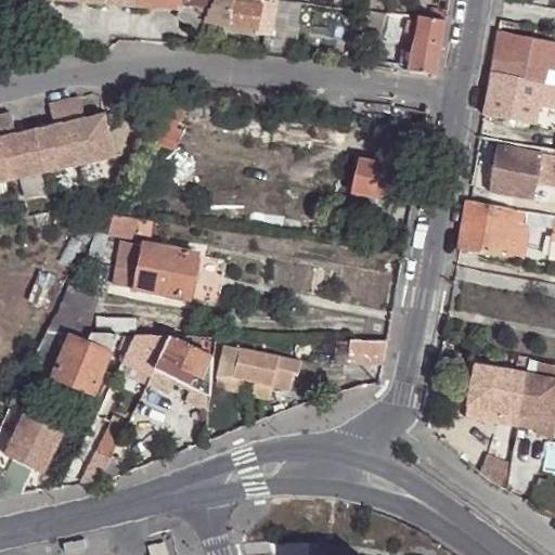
[(181,0),(60,0),(181,9),(181,5),(181,0)]
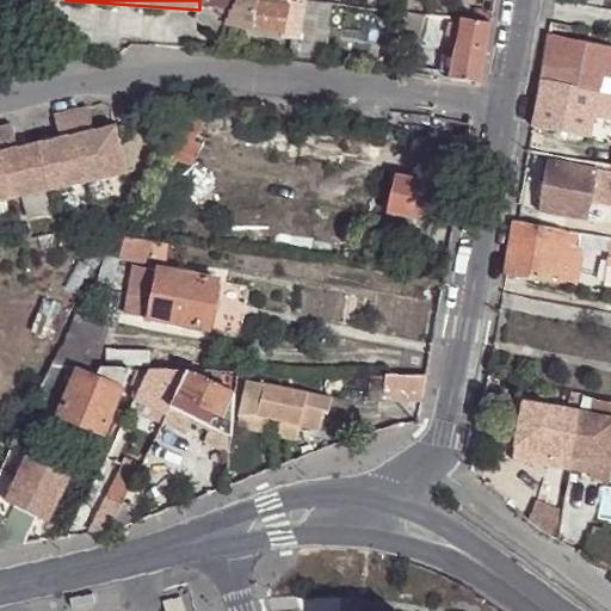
[(228,0),(214,0),(211,6),(204,20),(216,26),(230,1),(228,0)]
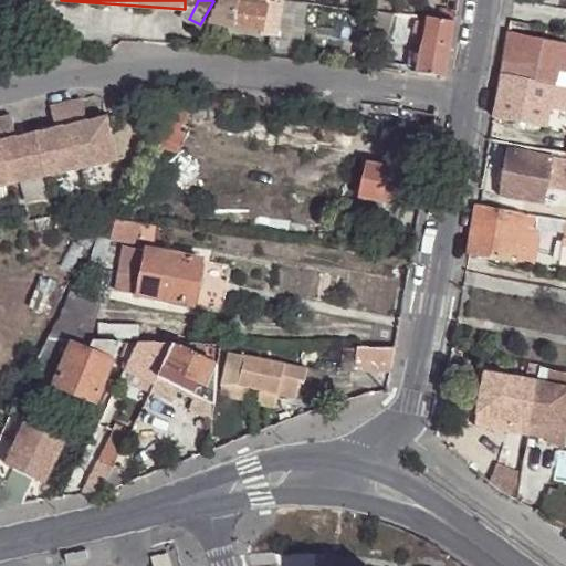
[(237,0),(220,0),(209,23),(258,29),(261,29),(264,7),(237,2),(237,0)]
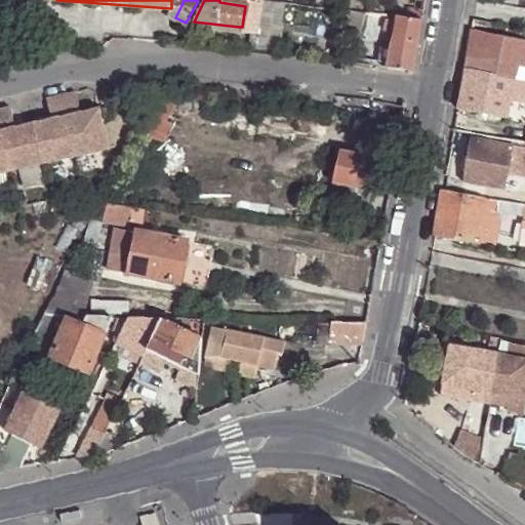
[(242,27),(239,27),(237,39),(246,41),(245,45),(267,48),(273,2),(256,0),(245,0),(245,6),(242,27)]
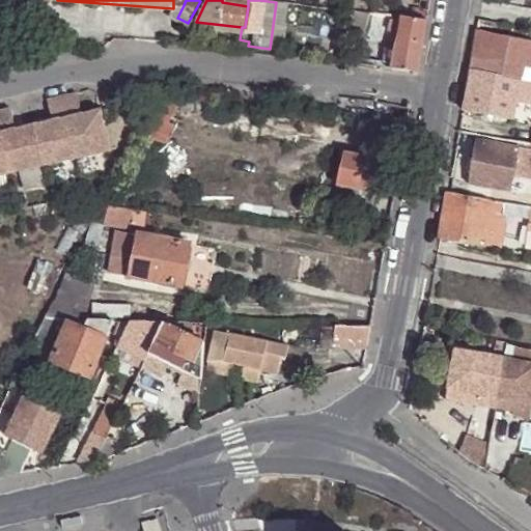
[(411,20),(424,22),(428,1),(423,0),(420,0),(419,11),(412,10),(411,20)]
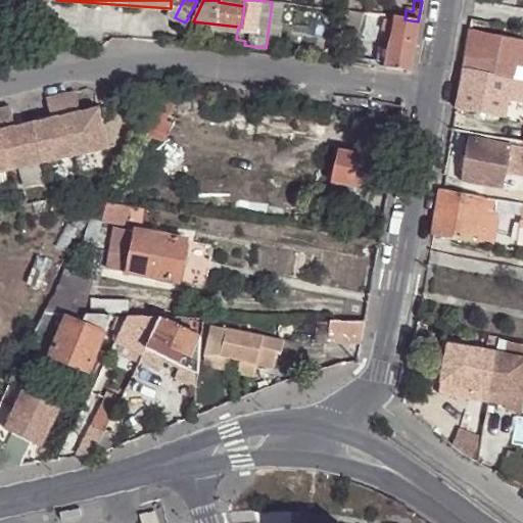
[(351,12),(332,10),(329,30),(349,35),(351,12)]
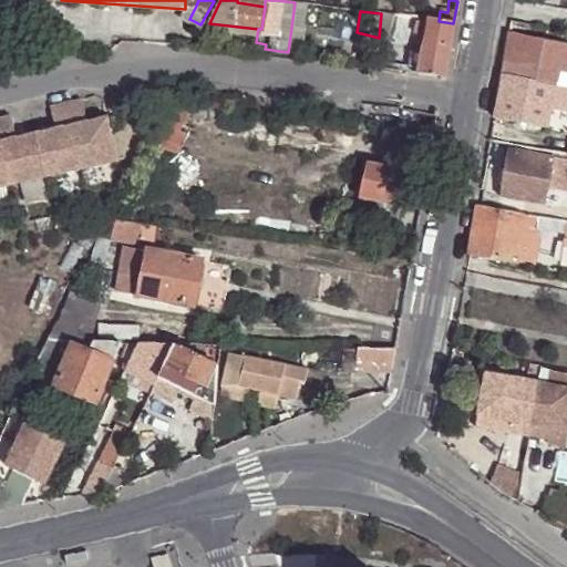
[(418,73),(444,76),(453,23),(439,21),(425,20),(418,73)]
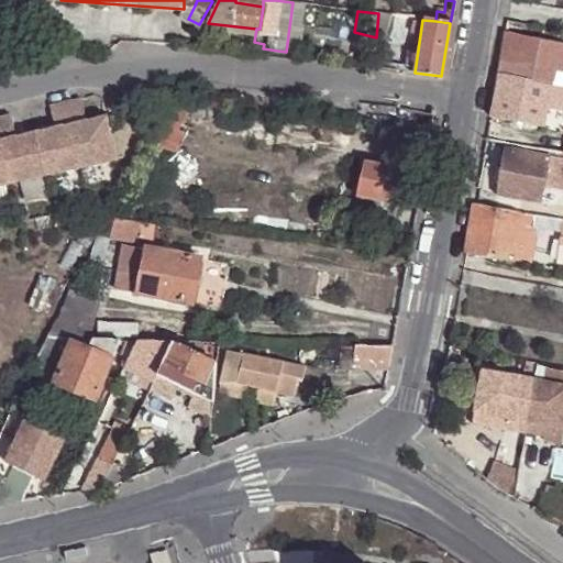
[(559,58),(503,48),(497,75),(553,86),(559,58)]
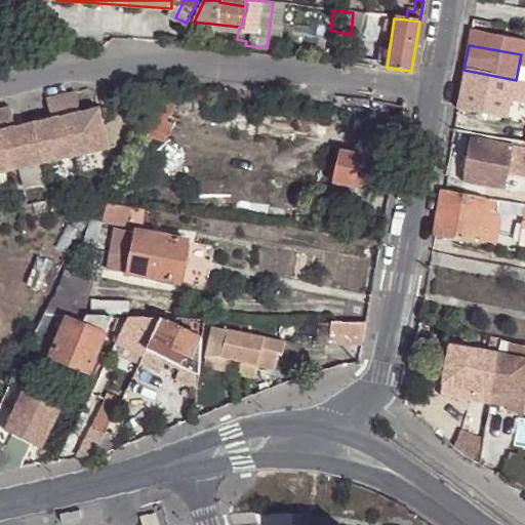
[(509,117),(512,101),(516,80),(463,70),(456,108),(509,117)]
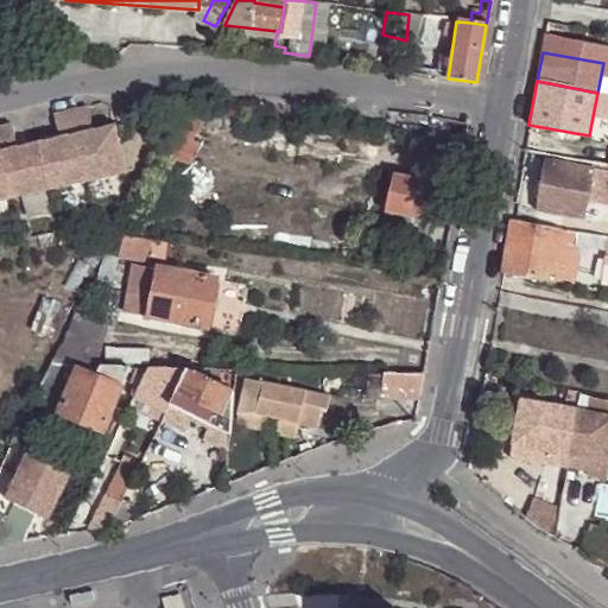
[(607,119),(607,94),(597,93),(593,116),(607,119)]
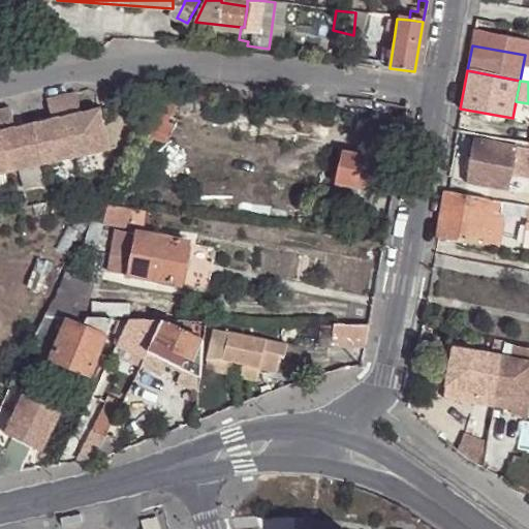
[(205,95),(163,89),(145,117),(165,123),(174,110),(201,114),(205,95)]
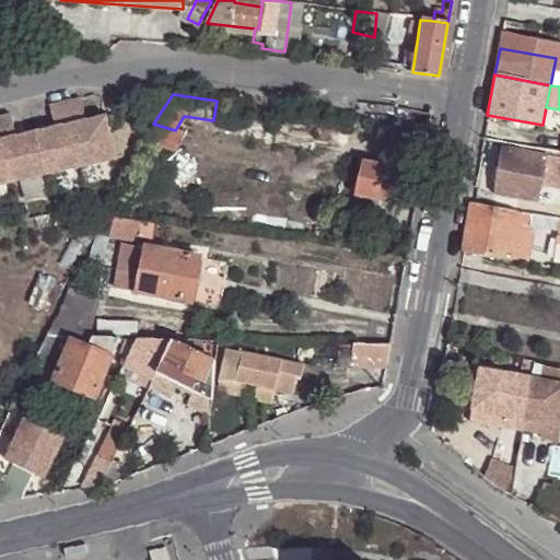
[(60,100),(76,167),(112,160),(102,114),(81,119),(76,96),(60,100)]
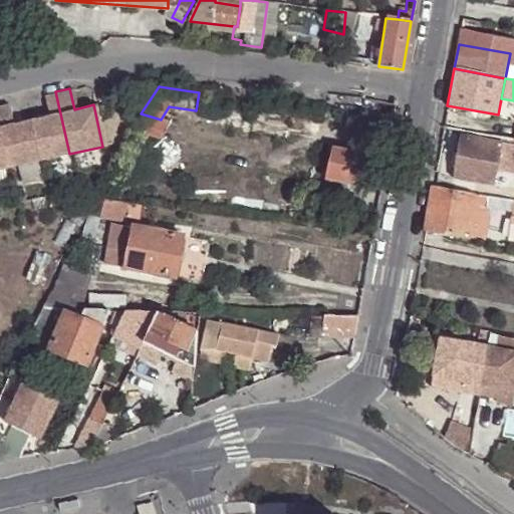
[(35,162),(69,154),(55,91),(40,94),(45,116),(26,120),(35,162)]
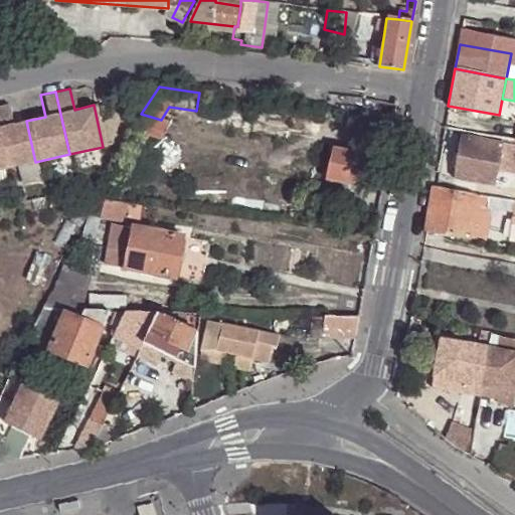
[(0,148),(5,169),(35,162),(26,121),(10,125),(5,102),(0,103),(0,148)]
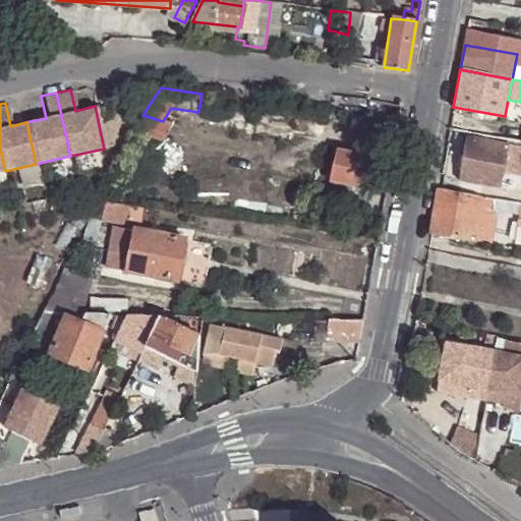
[(142,115),(131,130),(166,143),(173,123),(163,121),(142,115)]
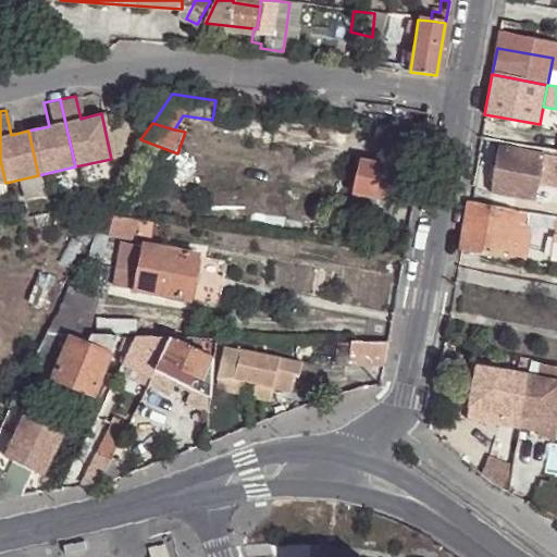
[(492,189),(537,197),(546,152),(502,145),(492,189)]
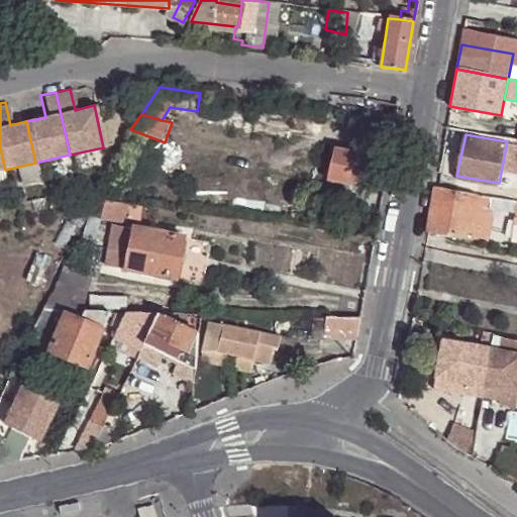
[(332,183),(363,189),(370,157),(333,148),(326,181),(332,183)]
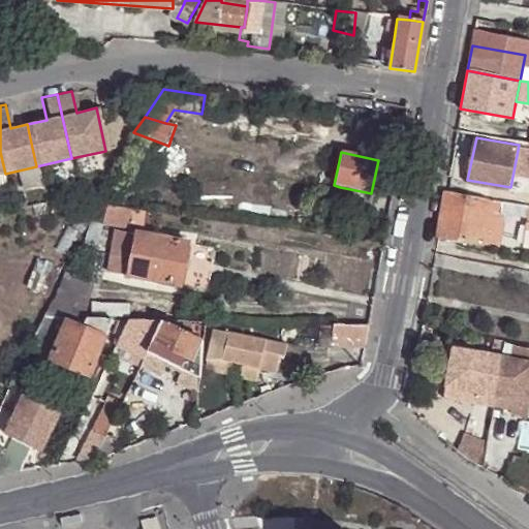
[(367,209),(371,193),(340,187),(337,203),(367,209)]
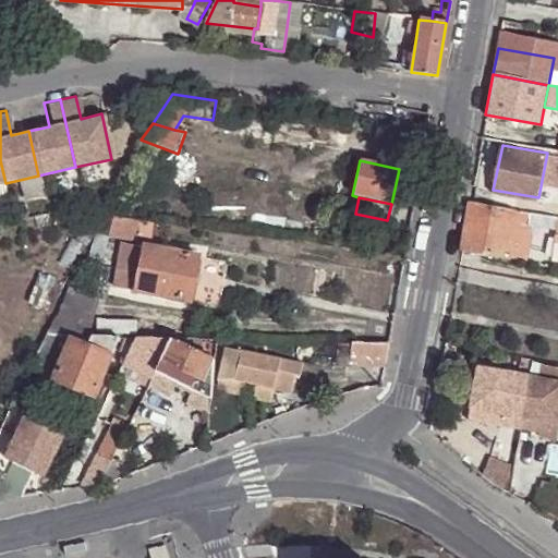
[(557,216),(470,202),(461,247),(526,258),(531,235),(526,234),(531,218),(557,222),(557,216)]
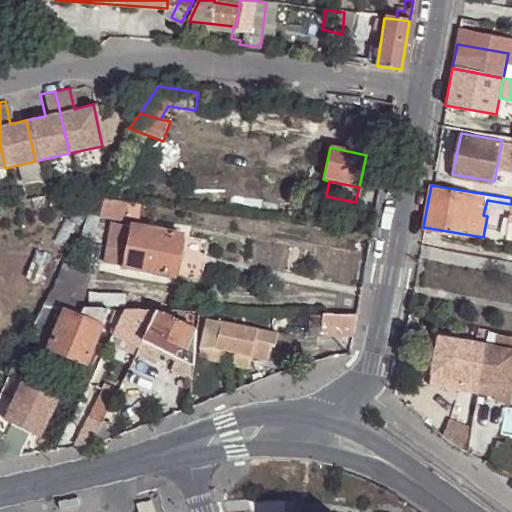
[(129,199),(97,194),(93,202),(90,210),(126,217),(129,199)]
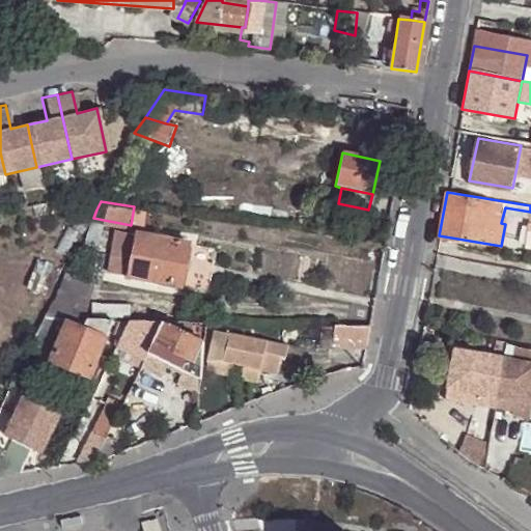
[(110,249),(107,266),(107,271),(179,284),(188,242),(115,228),(110,249)]
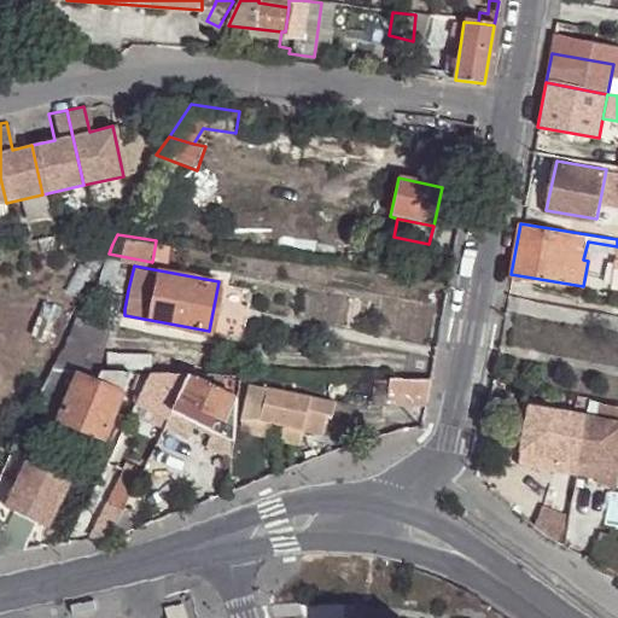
[(81,309),(34,400),(63,413),(59,420),(105,436),(121,388),(128,371),(97,368),(112,321),(81,309)]
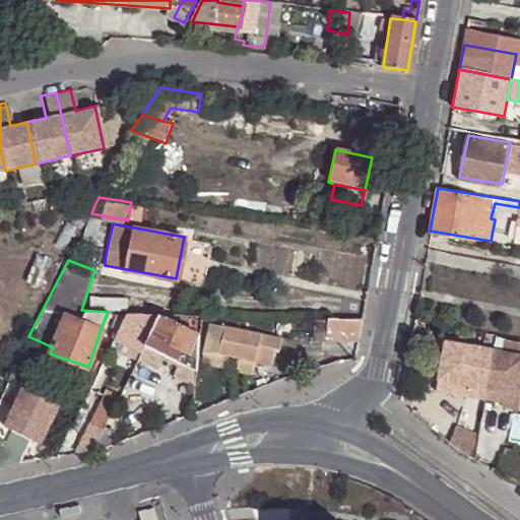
[(124,313),(113,312),(109,325),(116,328),(124,313)]
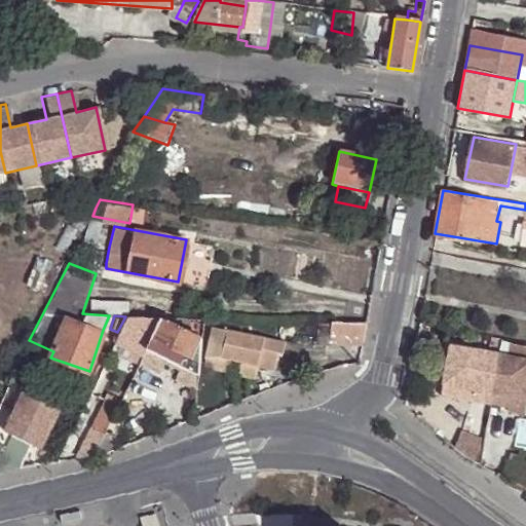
[(162,317),(127,315),(119,334),(112,349),(141,363),(147,349),(153,338),(162,317)]
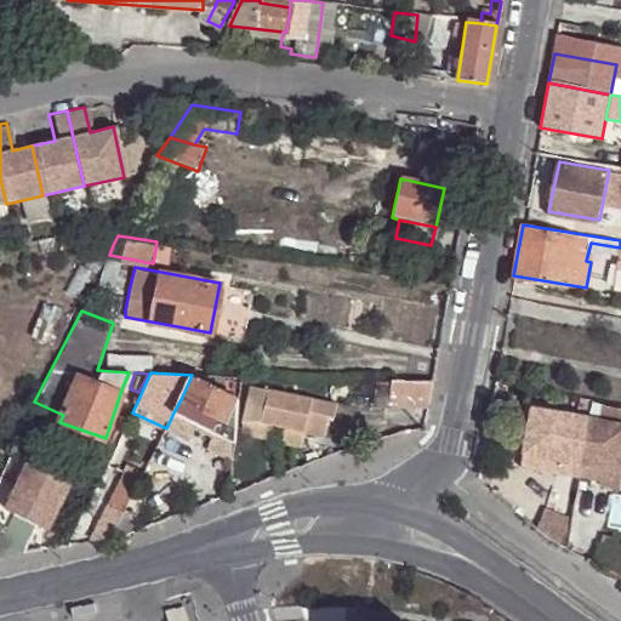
[(239,397),(192,375),(181,399),(210,412),(208,419),(218,423),(214,432),(237,442),(239,397)]
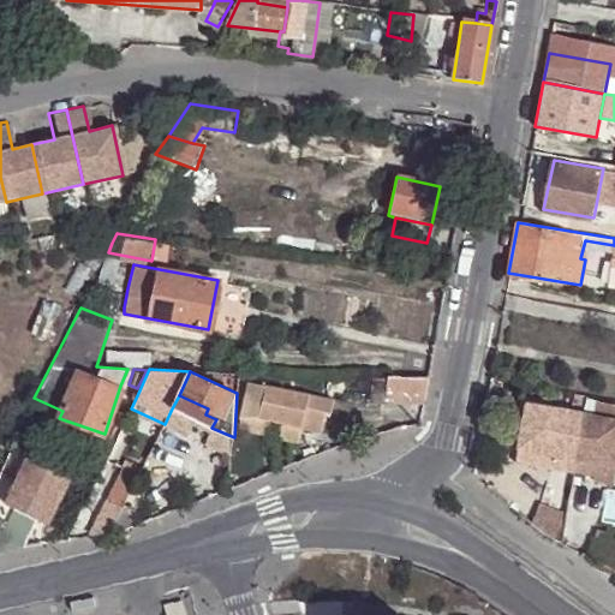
[(221,371),(190,371),(237,393),(238,372),(221,371)]
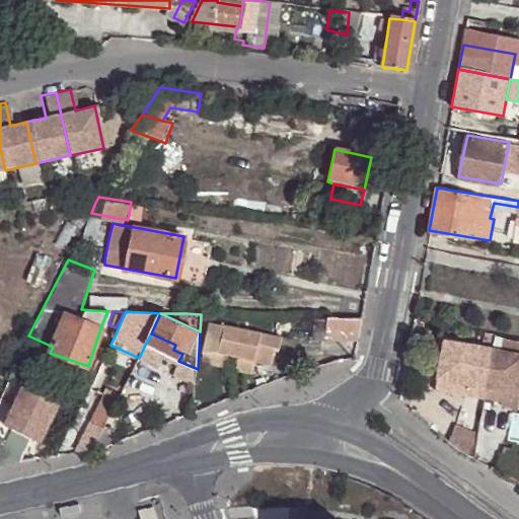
[(325,319),(312,319),(312,339),(324,340),(325,319)]
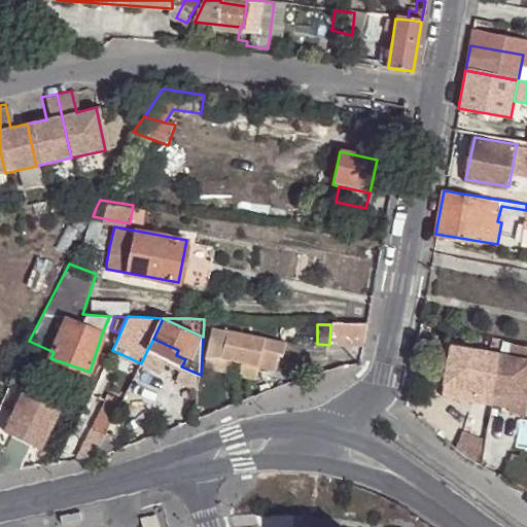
[(329,345),(362,348),(366,325),(330,324),(329,345)]
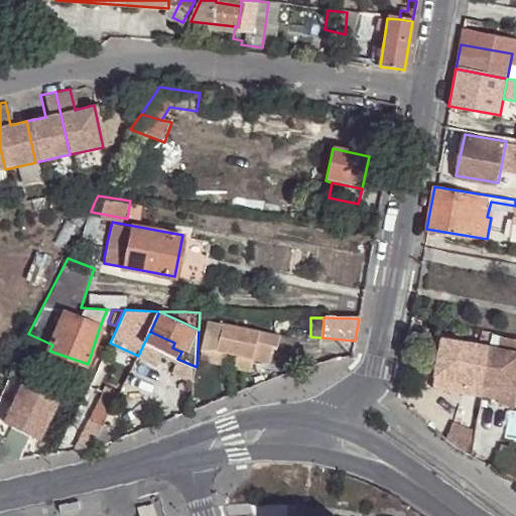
[(225,325),(209,323),(201,370),(231,376),(234,360),(219,357),(225,325)]
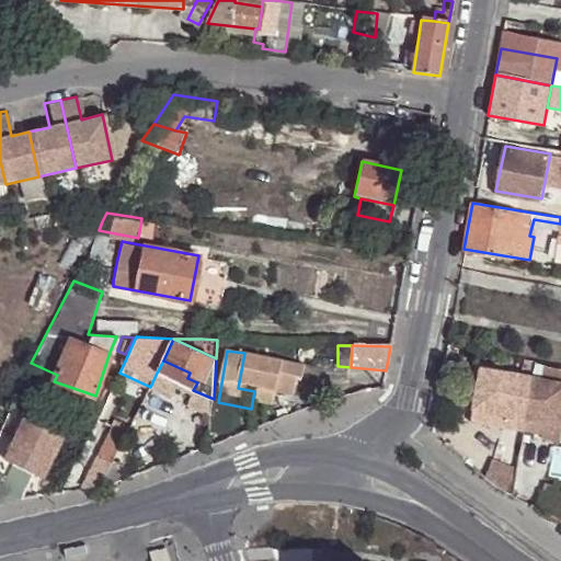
[(306,364),(244,353),(238,388),(254,391),(251,409),(275,412),(277,397),(294,399),(297,379),(302,380),(306,364)]
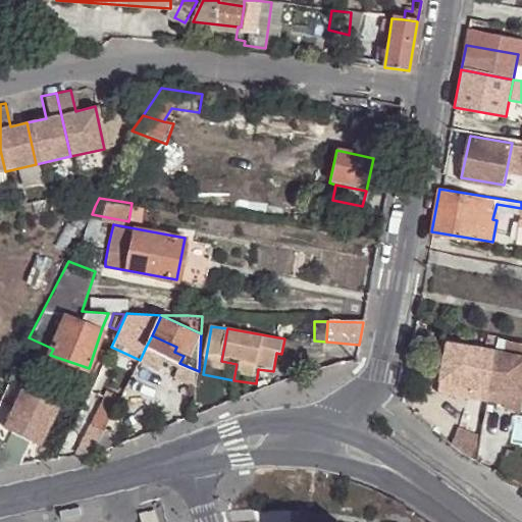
[(176,347),(152,335),(146,347),(171,359),(179,363),(184,356),(174,352),(176,347)]
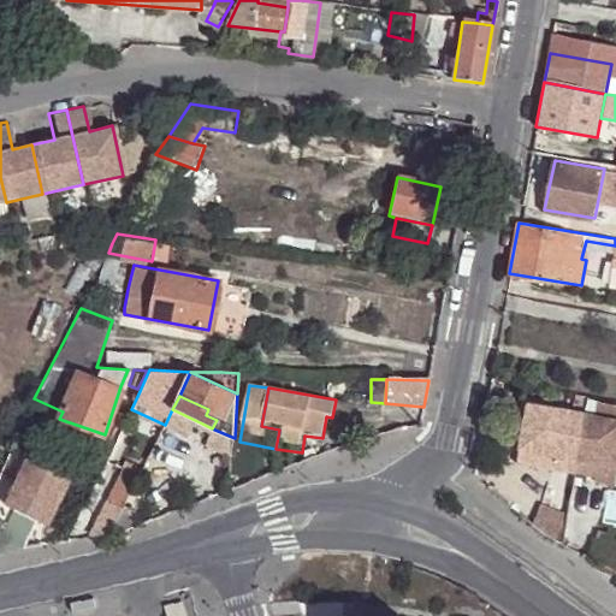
[(576,413),(513,401),(504,448),(549,456),(546,468),(566,471),(576,413)]
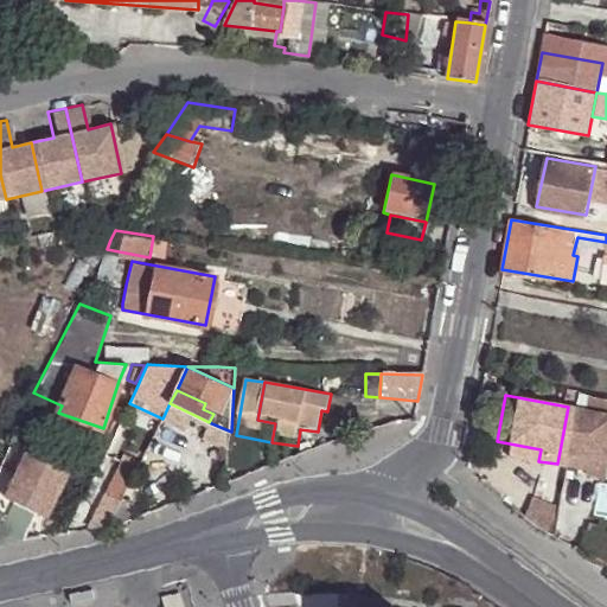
[(199,417),(170,403),(163,419),(161,421),(190,434),(199,417)]
